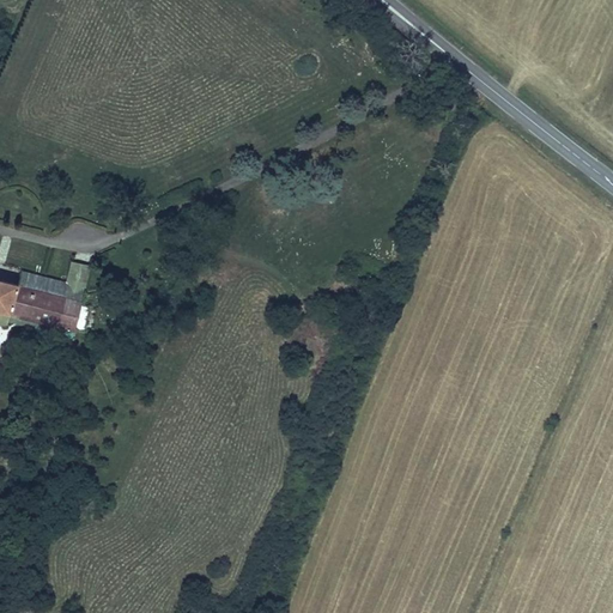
[(80,302),(90,266),(73,261),(67,283),(22,272),(18,286),(80,302)]
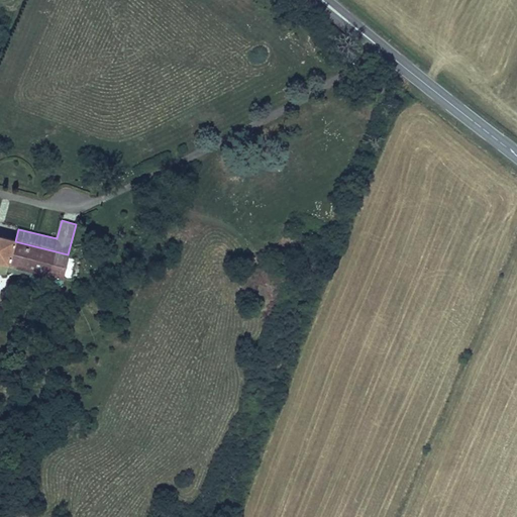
[(68,254),(15,241),(13,240),(0,236),(0,264),(8,267),(46,276),(62,280),(68,254)]
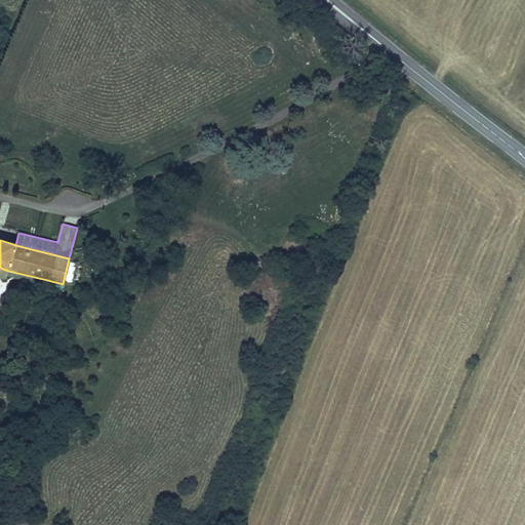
[(73,283),(75,261),(70,261),(67,282),(73,283)]
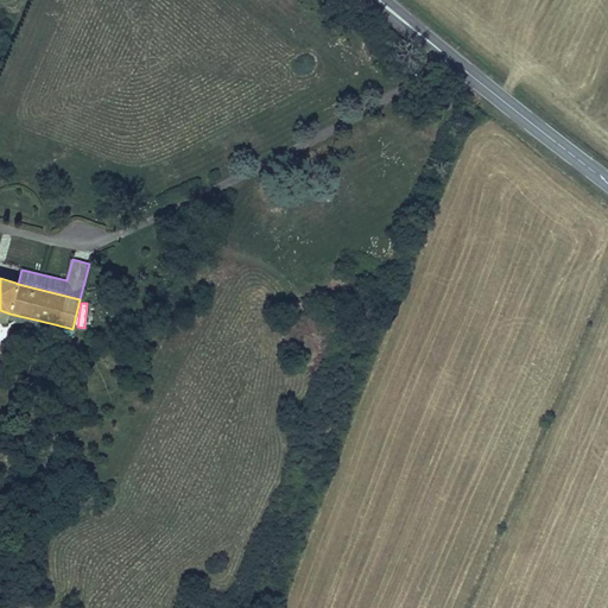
[(10,314),(0,310),(0,323),(6,325),(7,320),(52,331),(55,324),(10,314)]
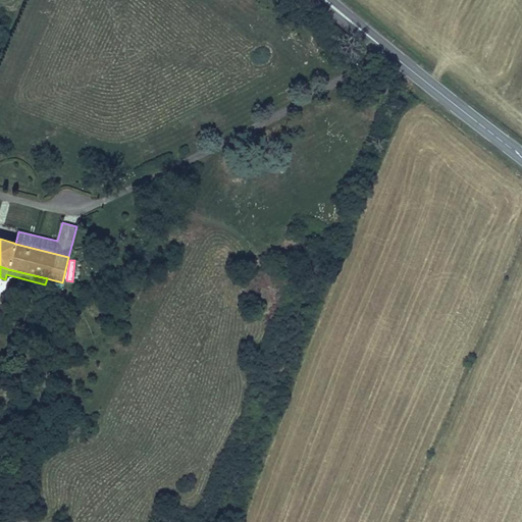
[(60,293),(62,282),(47,278),(45,284),(45,289),(60,293)]
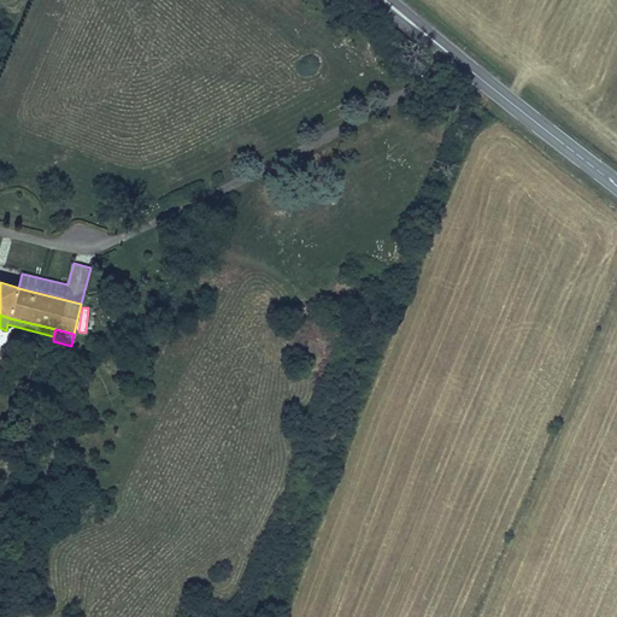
[(0,366),(5,368),(10,351),(1,348),(0,351),(0,366)]
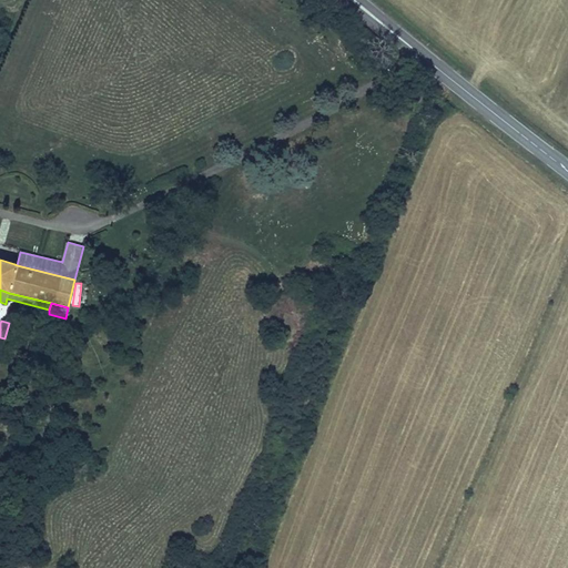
[(0,346),(2,347),(4,340),(8,341),(12,323),(9,323),(4,338),(0,337),(0,346)]
